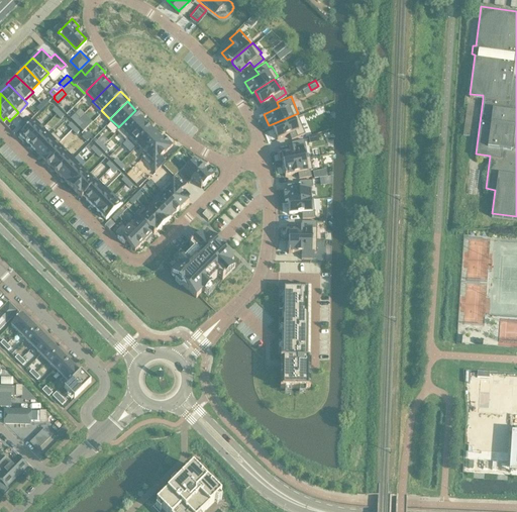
[(74,112),(71,115),(75,119),(78,116),(80,114),(76,110),(74,112)]
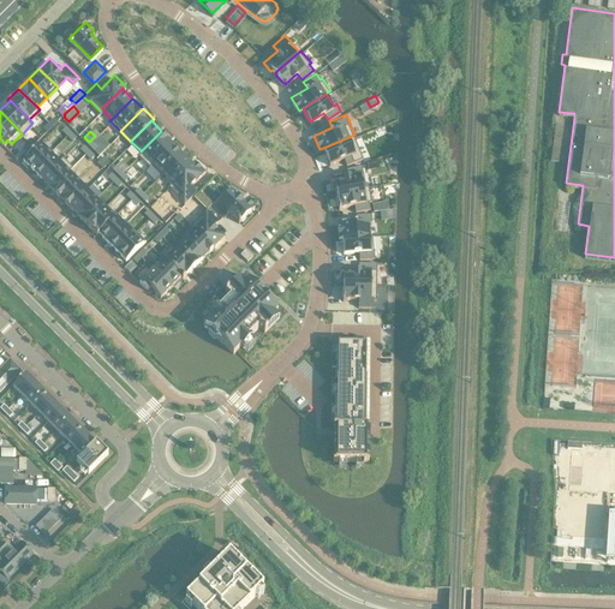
[(141,150),(138,153),(149,163),(151,162),(151,161),(172,141),(161,131),(141,151),(141,150)]
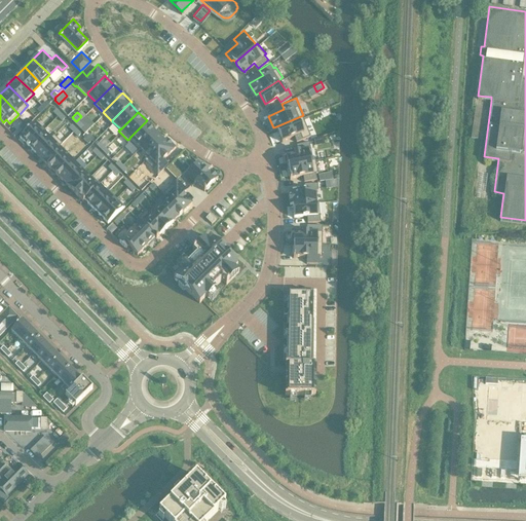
[(303,115),(276,126),(282,139),(294,134),(296,139),(310,133),(303,115)]
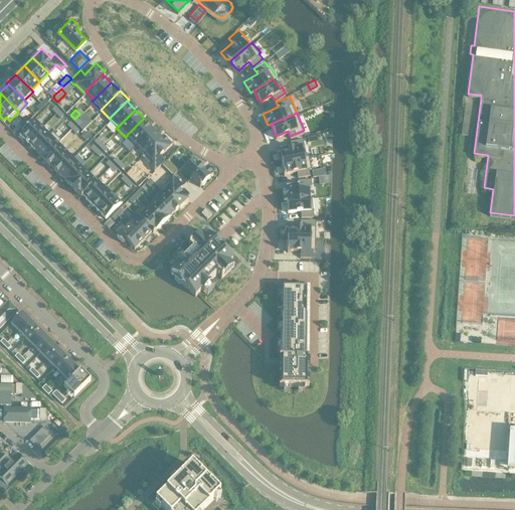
[(34,117),(19,131),(26,138),(26,139),(27,140),(42,125),(34,117)]
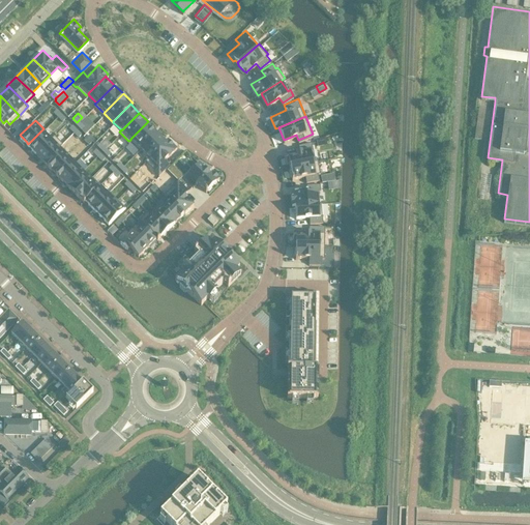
[(128,141),(125,145),(133,152),(139,147),(139,148),(141,147),(141,146),(156,130),(148,121),(130,139),(130,140),(128,141)]
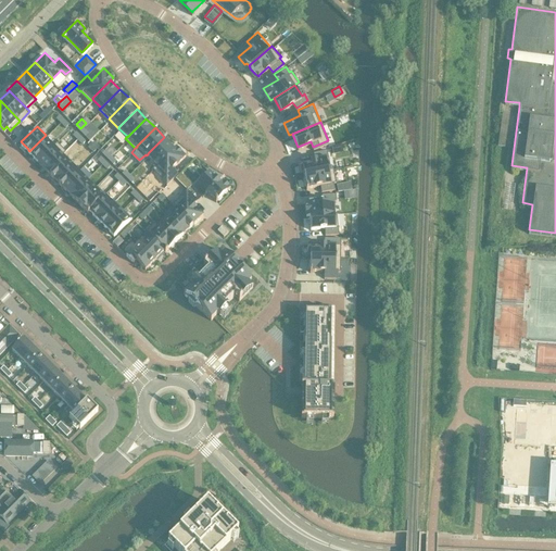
[(46,135),(29,151),(30,152),(37,159),(53,142),(46,135)]
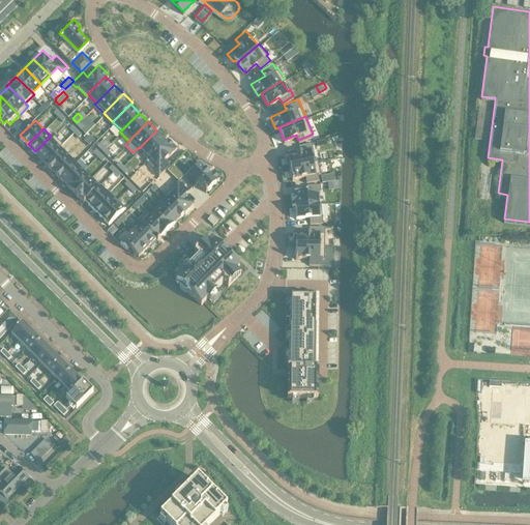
[(156,130),(141,146),(141,147),(149,154),(149,155),(166,139),(165,139),(156,130)]
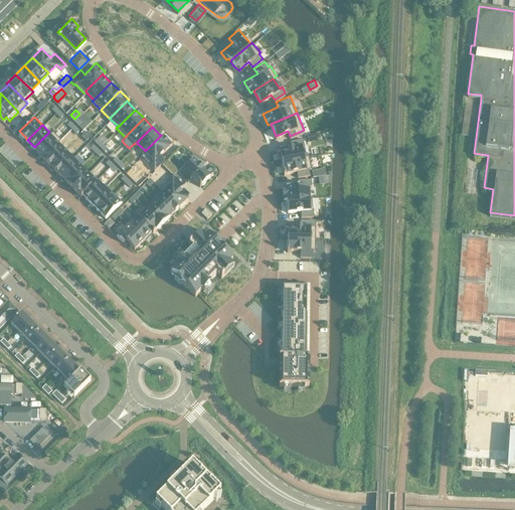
[(49,132),(34,147),(42,155),(57,140),(57,141),(61,137),(52,129),(49,132)]
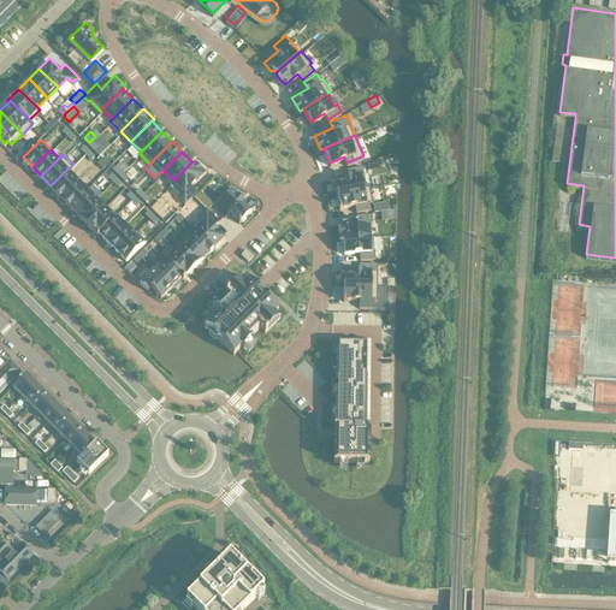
[(173,179),(169,184),(181,195),(179,196),(184,201),(197,188),(191,183),(206,170),(195,159),(191,161),(193,161),(173,181),(173,179)]
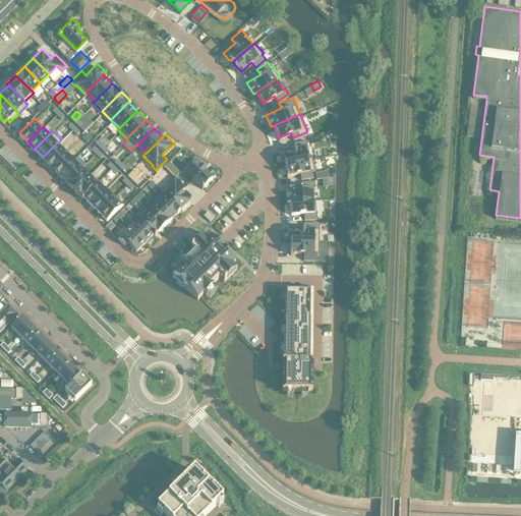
[(99,137),(96,140),(101,146),(104,142),(99,137)]
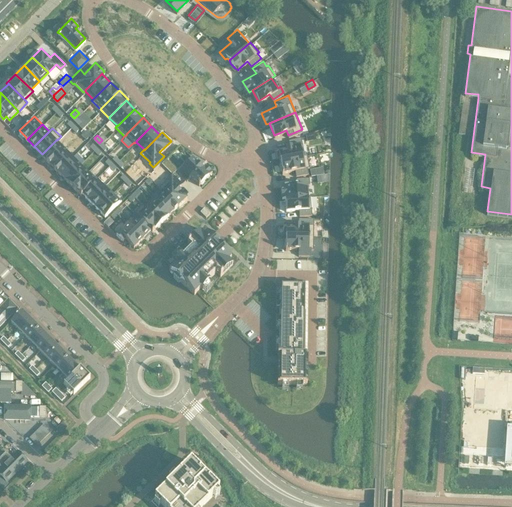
[(290,144),(275,147),(277,156),(279,156),(279,158),(304,153),(301,135),(289,138),(290,144)]
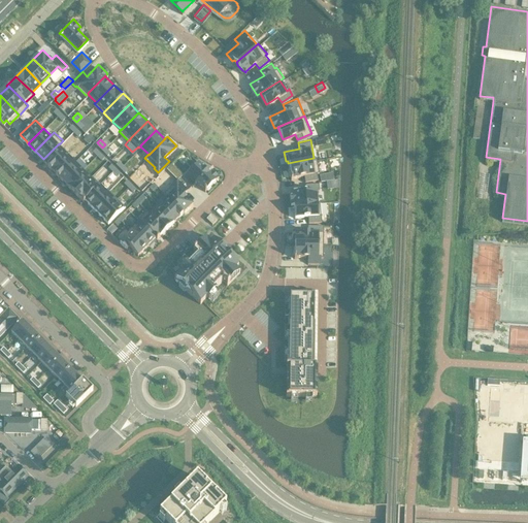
[(59,143),(43,159),(52,166),(66,152),(59,144),(59,143)]
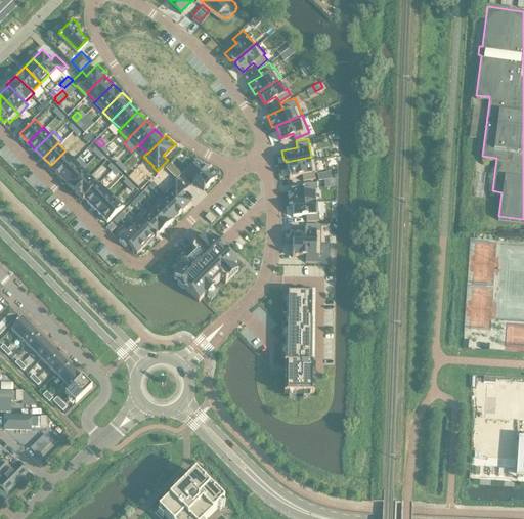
[(66,150),(51,165),(58,173),(74,159),(66,150)]
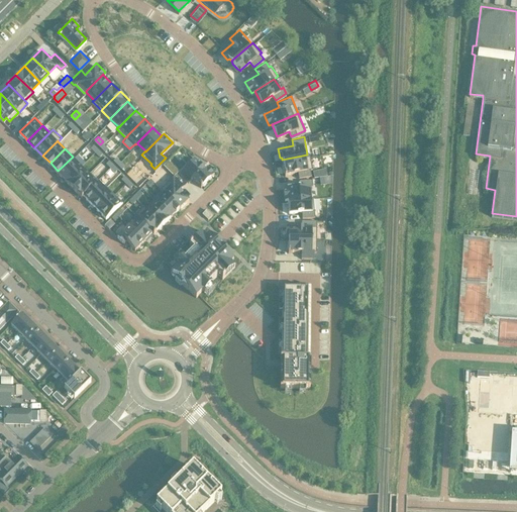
[(283,163),(282,163),(282,164),(282,166),(283,167),(283,169),(284,170),(285,173),(286,173),(286,172),(298,170),(299,176),(311,174),(310,168),(312,167),(310,154),(307,155),(282,160),(283,163)]
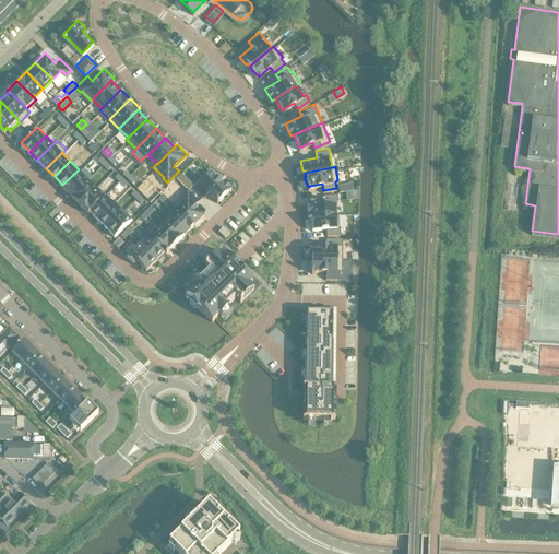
[(79,169),(62,185),(71,193),(87,177),(79,169)]
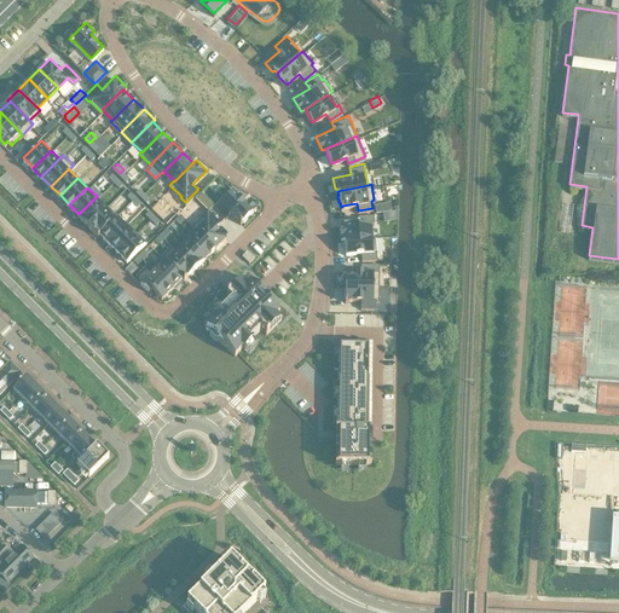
[(201,188),(195,194),(200,198),(206,192),(201,188)]
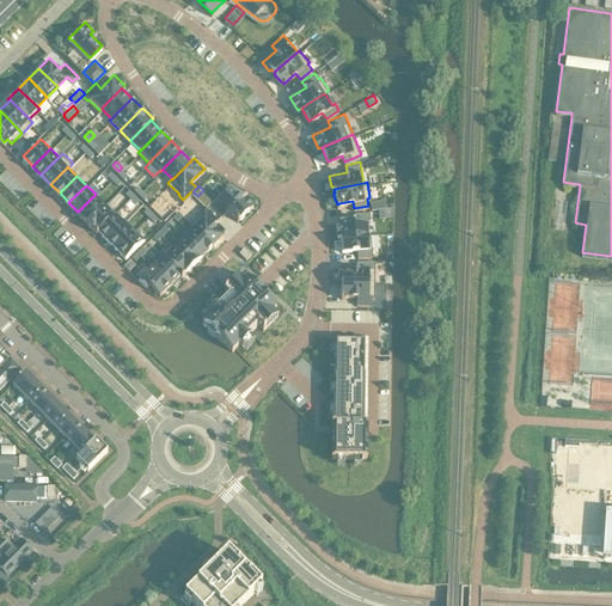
[(230,185),(213,202),(224,213),(228,208),(237,216),(236,216),(238,219),(254,202),(245,194),(242,197),(230,185)]
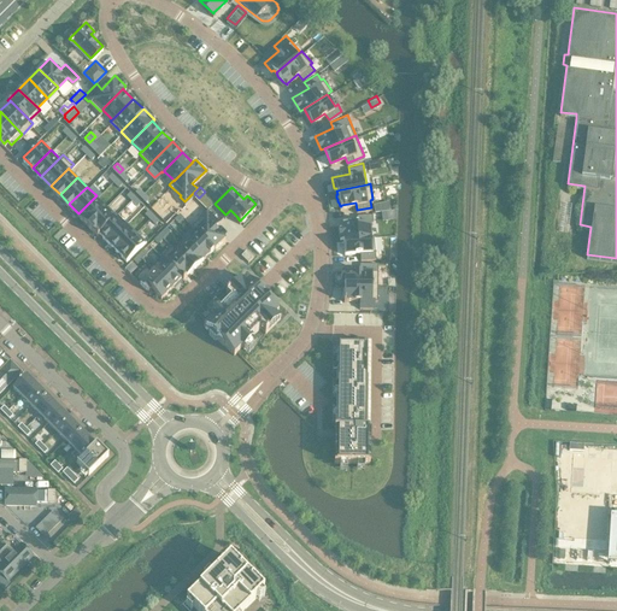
[(97,195),(78,213),(88,222),(105,205),(97,195)]
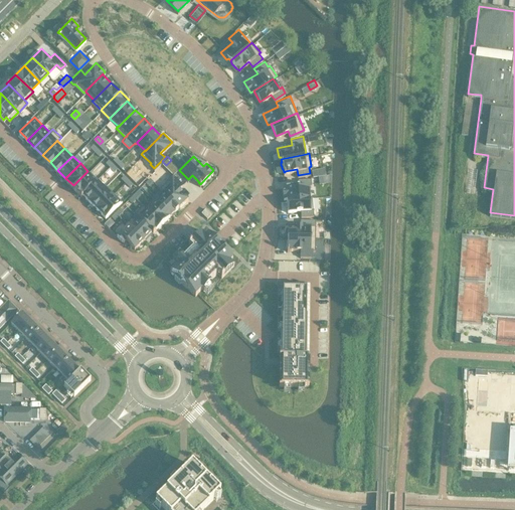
[(88,171),(73,185),(81,194),(82,193),(81,193),(82,192),(81,192),(97,177),(97,178),(98,177),(90,169),(88,171)]
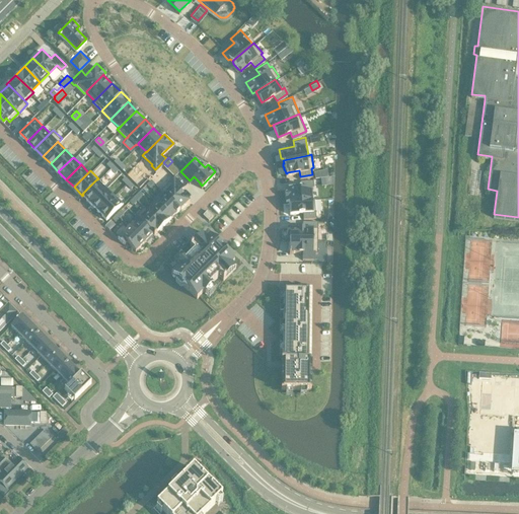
[(170,178),(161,188),(164,191),(180,206),(190,198),(179,188),(184,184),(173,173),(169,177),(170,178)]
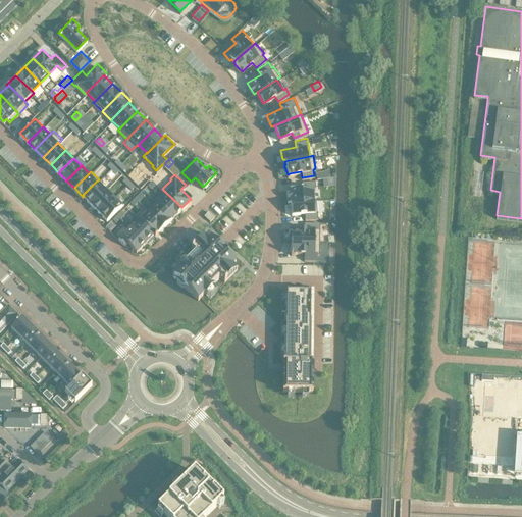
[(334,174),(322,176),(323,184),(333,183),(335,183),(335,174),(334,174)]
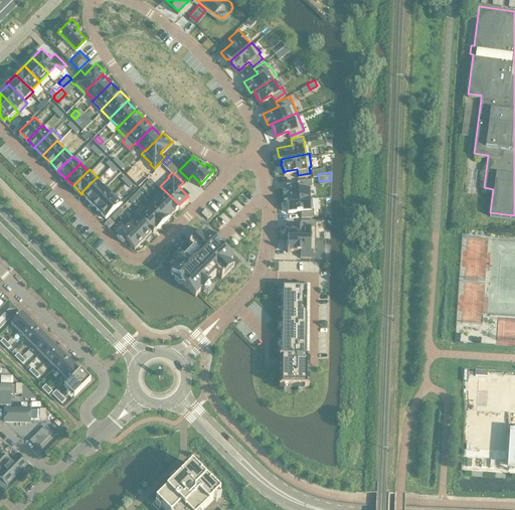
[(299,183),(283,184),(284,197),(287,197),(310,195),(309,183),(311,183),(311,176),(298,177),(299,183)]
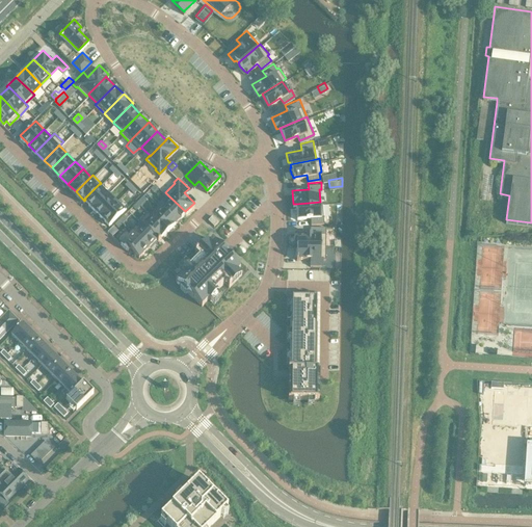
[(100,183),(84,199),(85,199),(92,206),(108,191),(107,191),(100,184),(100,183)]
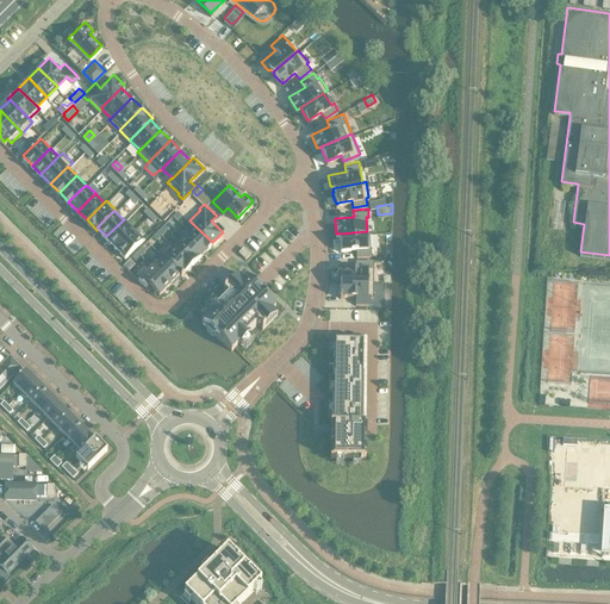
[(124,219),(106,236),(116,246),(135,226),(125,217),(123,219),(124,219)]
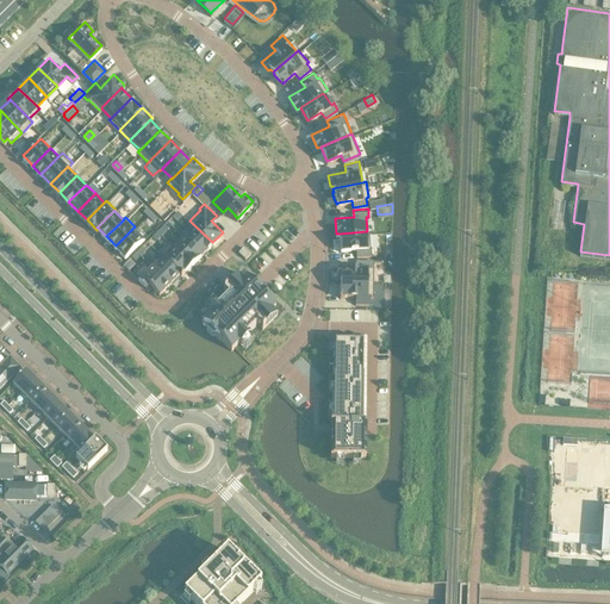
[(165,222),(157,228),(161,231),(167,225),(165,222)]
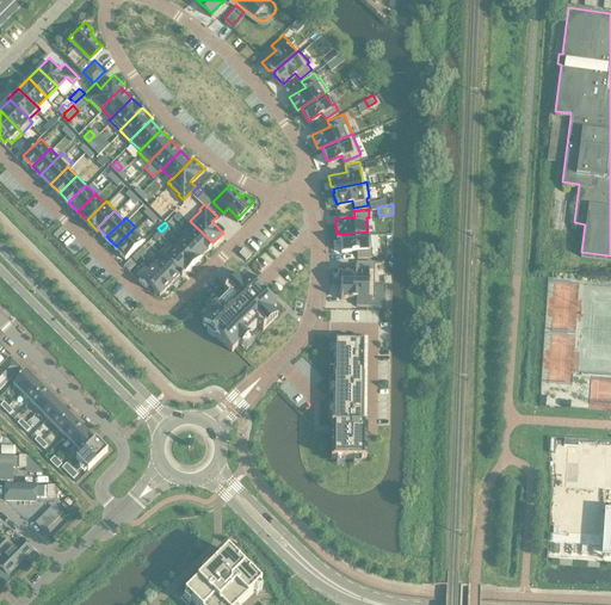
[(184,234),(202,253),(213,242),(193,224),(184,234)]
